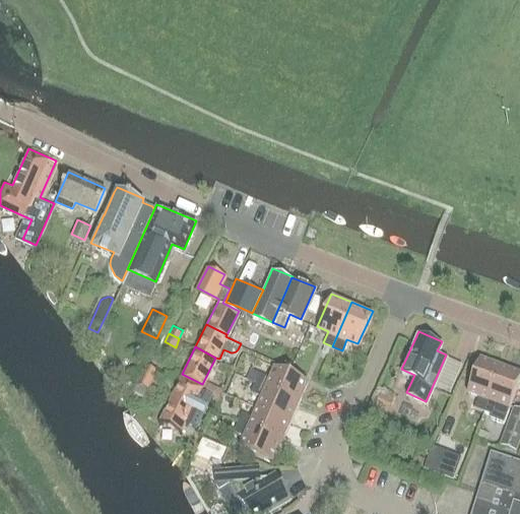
[(473,404),(483,407),(500,363),(479,356),(466,389),(477,393),(473,404)]
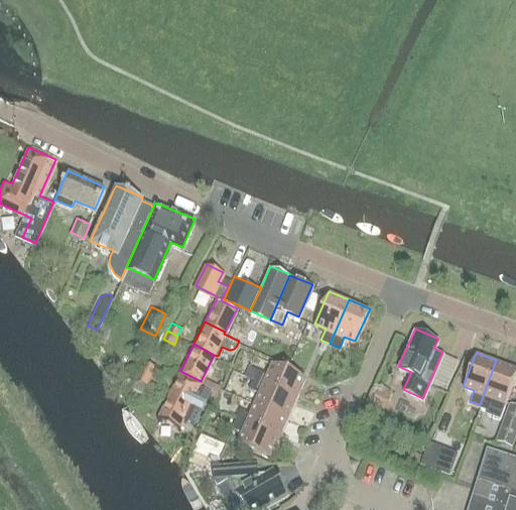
[(158,366),(146,360),(142,368),(153,374),(158,366)]
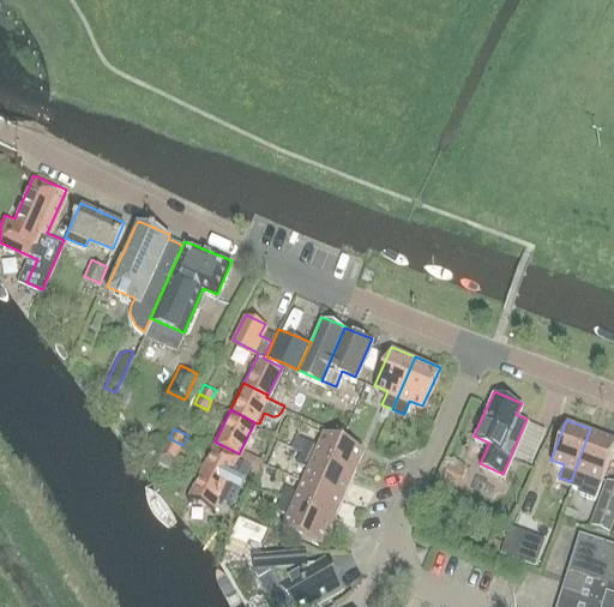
[(601,478),(613,442),(613,437),(590,428),(571,481),(579,485),(578,490),(594,496),(600,478),(601,478)]
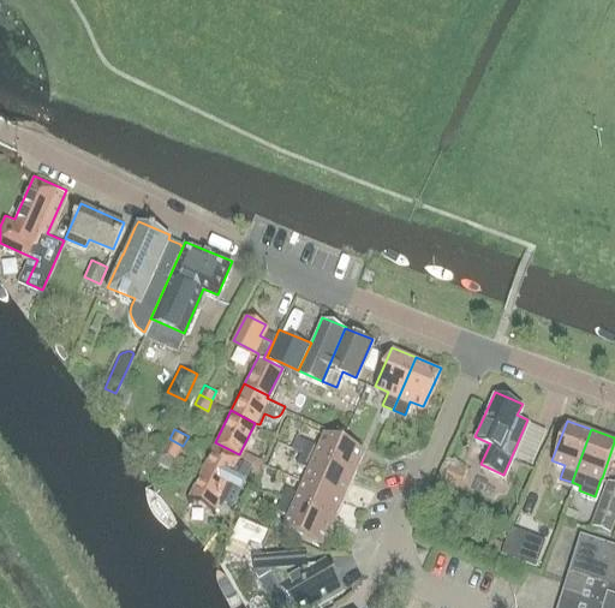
[(306,437),(302,448),(353,471),(364,447),(324,430),(320,443),(306,437)]
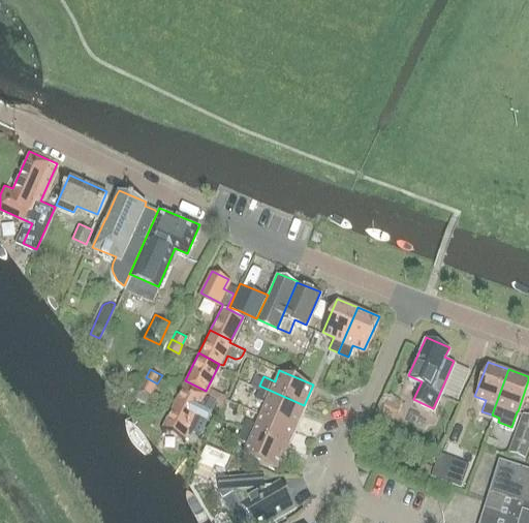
[(256,373),(252,382),(259,386),(263,376),(256,373)]
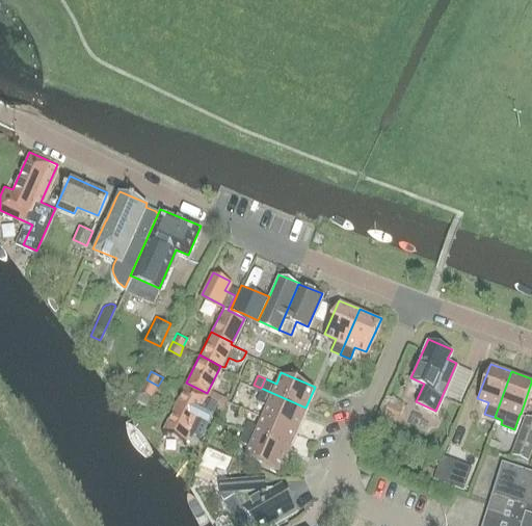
[(158,386),(147,379),(141,389),(154,395),(158,386)]
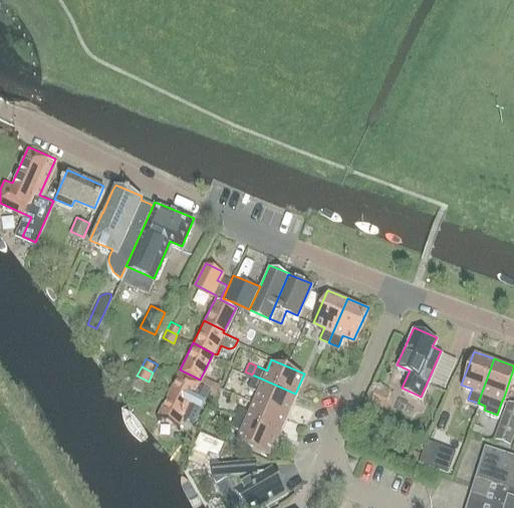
[(179,370),(169,392),(200,408),(211,386),(179,370)]
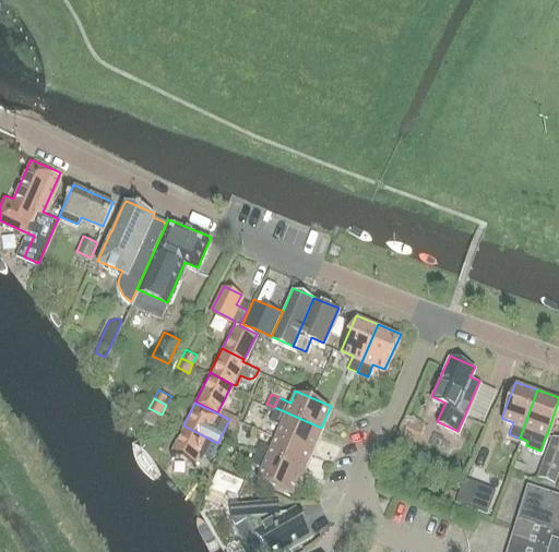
[(321,428),(274,407),(269,418),(281,423),(276,434),(311,450),(321,428)]
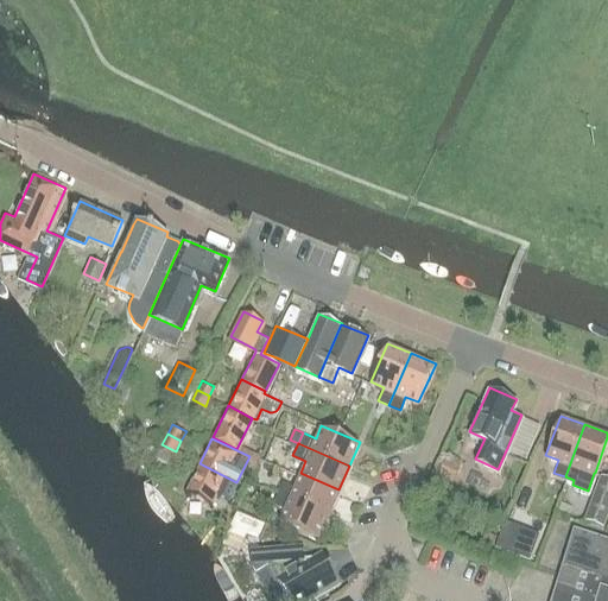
[(445,453),(437,472),(453,479),(461,460),(445,453)]
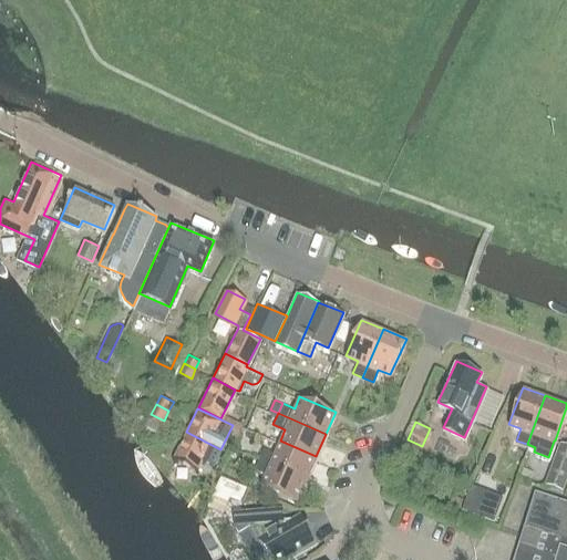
[(220,449),(186,432),(174,455),(197,467),(203,455),(215,462),(220,449)]
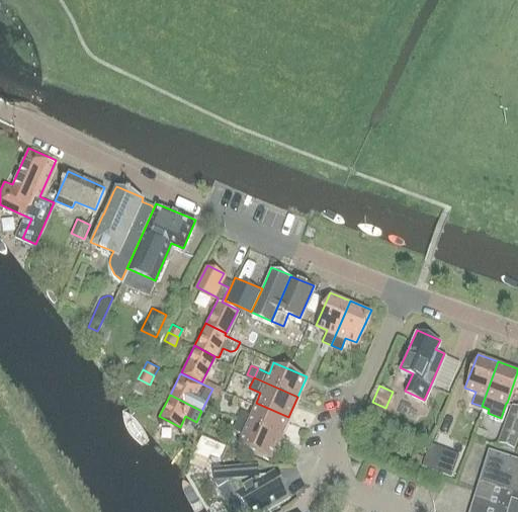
[(517,404),(511,402),(497,440),(515,447),(517,437),(517,404)]
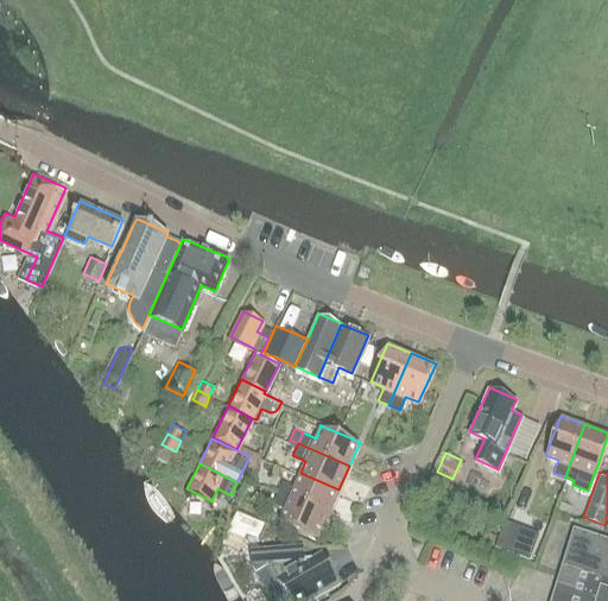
[(339,489),(301,473),(295,485),(283,479),(277,489),(329,512),(339,489)]
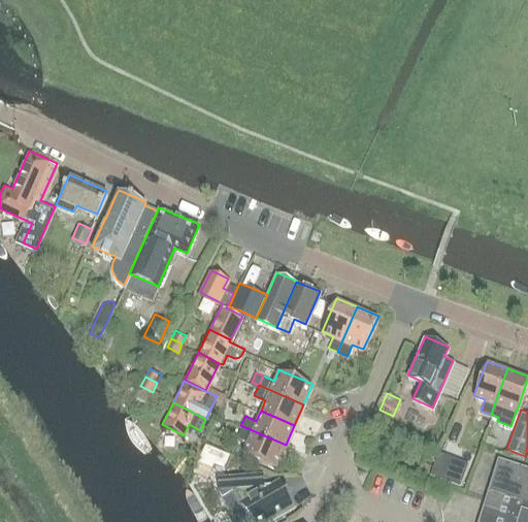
[(286,445),(240,425),(236,435),(248,439),(242,451),(276,466),(286,445)]
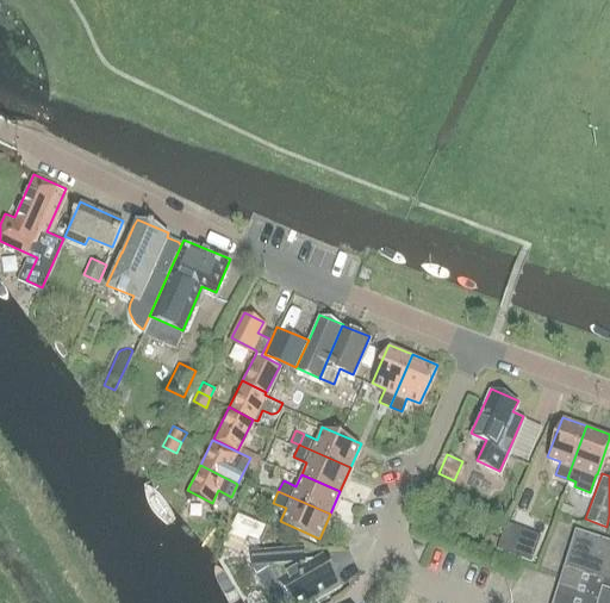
[(236,509),(229,527),(241,532),(242,528),(248,530),(259,535),(265,521),(236,509)]
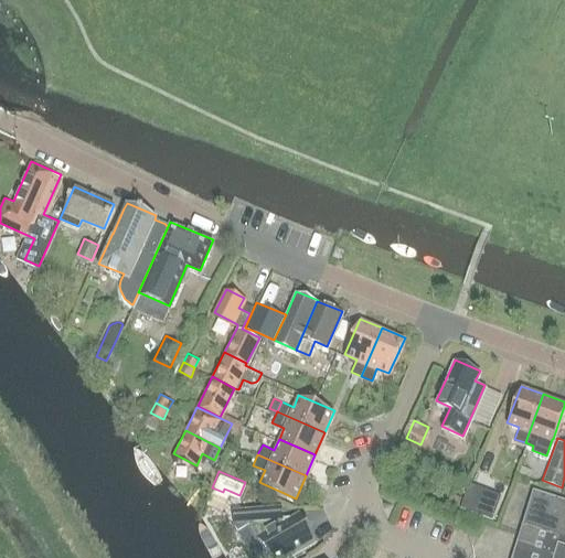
[(501,493),(468,480),(459,504),(492,517),(501,493)]
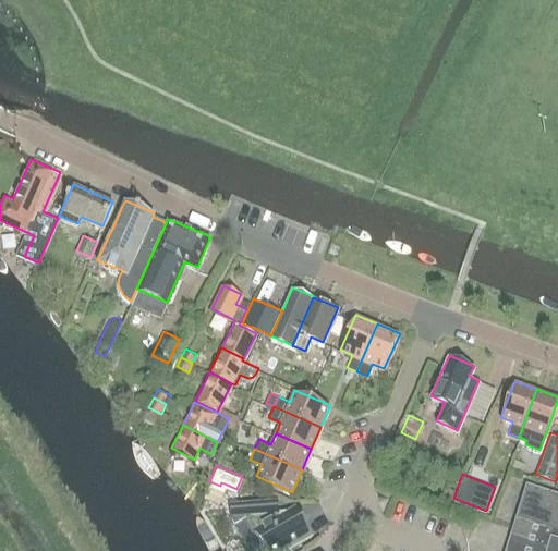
[(557,550),(557,490),(526,481),(504,550),(557,550)]
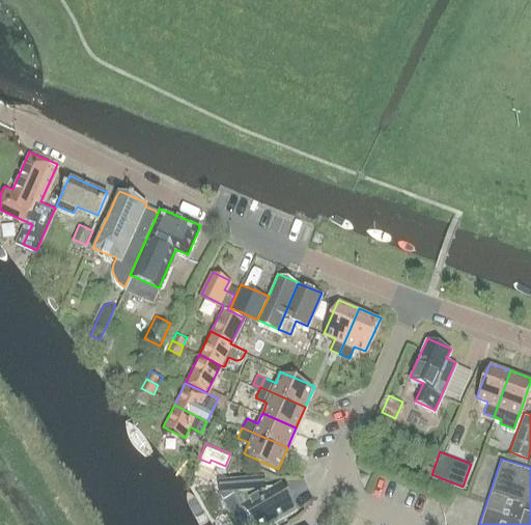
[(234,490),(236,493),(254,524),(262,524),(296,506),(281,482),(268,491),(266,487),(264,474),(219,477),(220,491),(234,490)]
